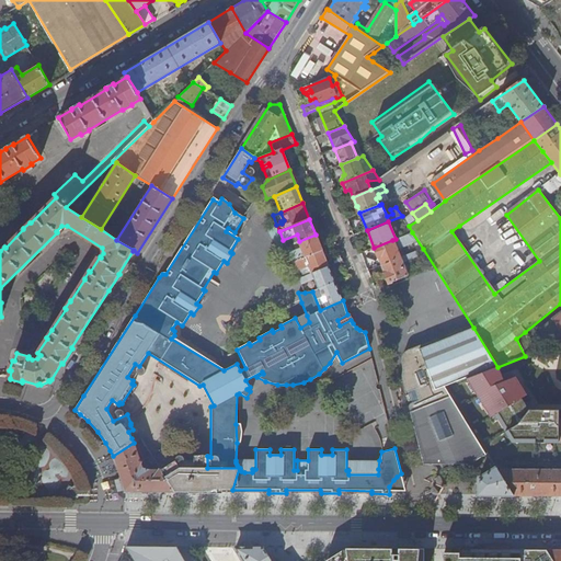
[(321,240),(332,236),(330,229),(321,232),(319,233),(321,240)]
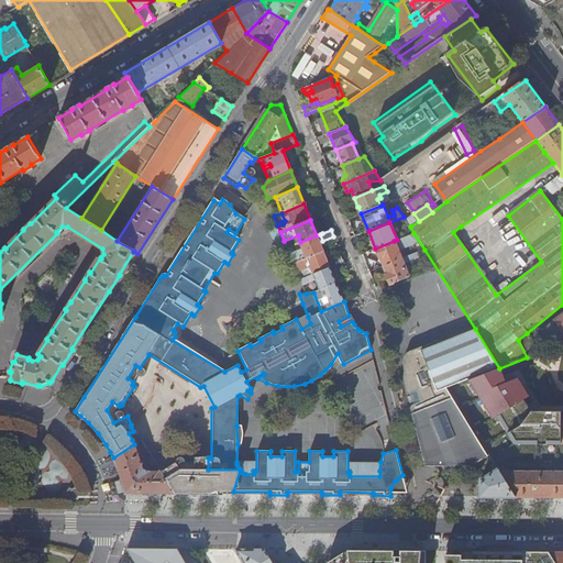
[(424,250),(414,233),(407,235),(417,252),(424,250)]
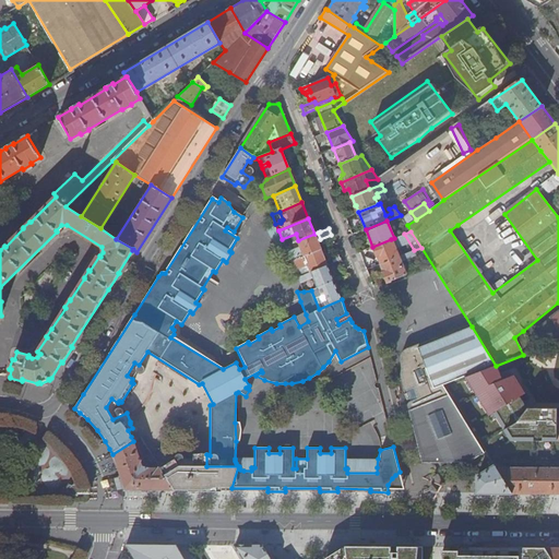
[(320,250),(314,234),(298,240),(300,248),(287,253),(290,261),(320,250)]
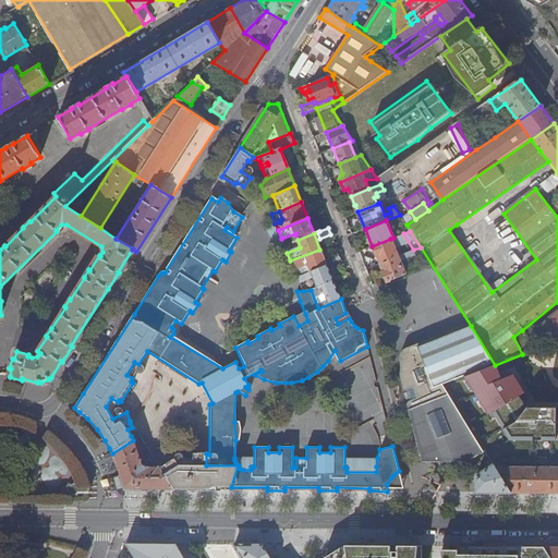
[(390,239),(372,246),(378,264),(398,256),(390,239)]
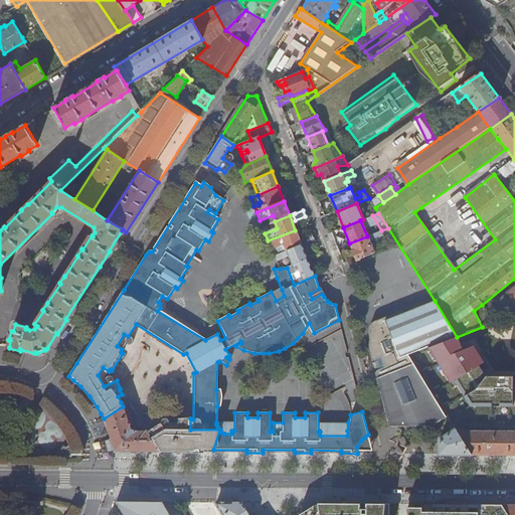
[(286,250),(301,244),(295,230),(268,240),(272,248),(284,244),(286,250)]
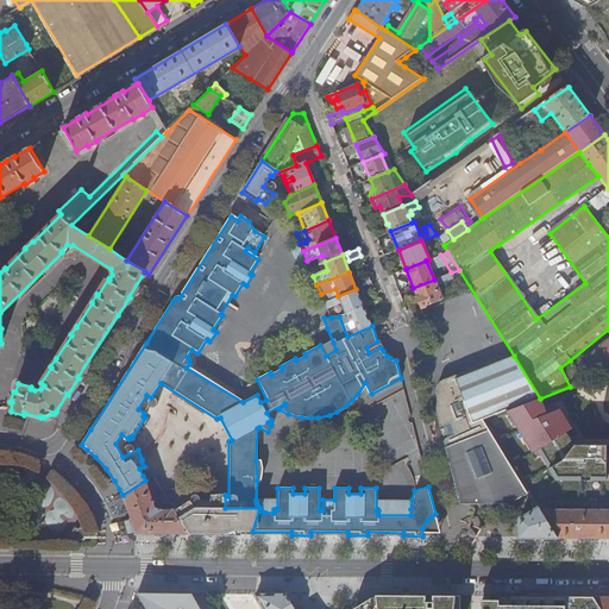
[(434,280),(413,288),(421,308),(441,300),(437,286),(453,278),(451,272),(434,280)]
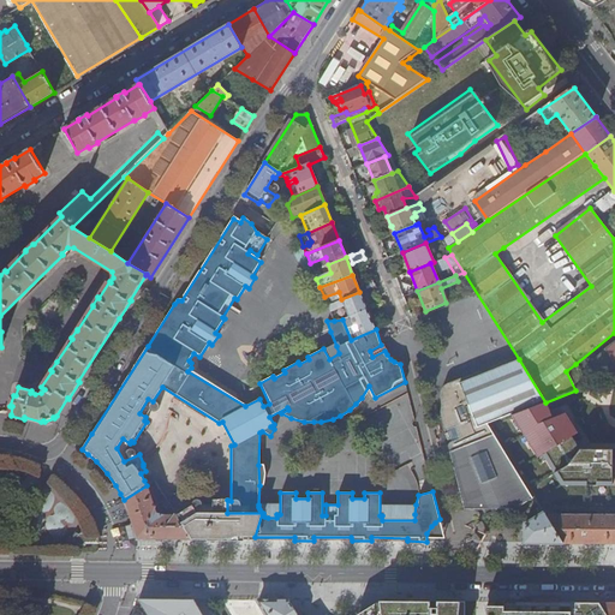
[(348,317),(366,310),(359,292),(341,299),(348,317)]
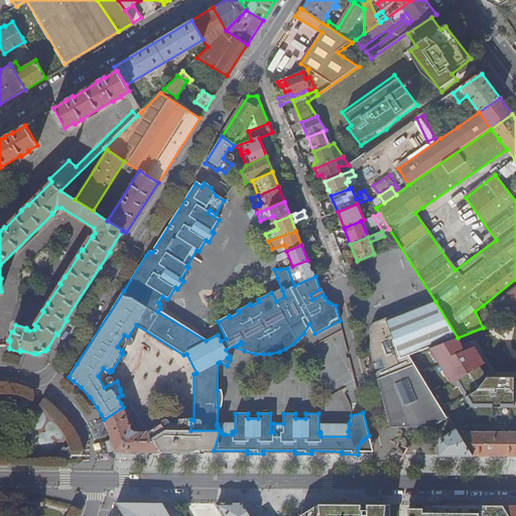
[(294,285),(315,276),(312,269),(311,269),(307,260),(292,266),(287,268),(294,285)]
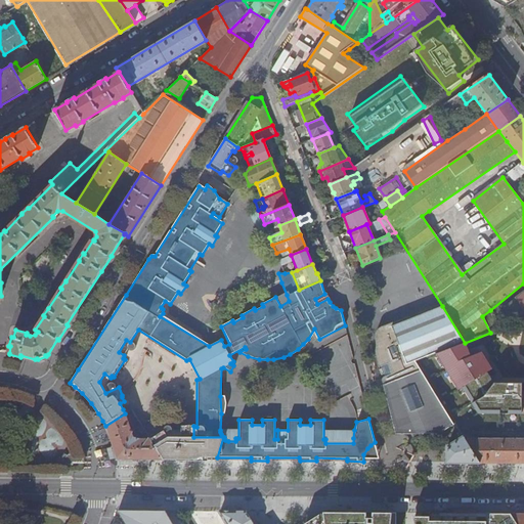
[(275,286),(282,304),(289,301),(287,295),(281,282),(275,286)]
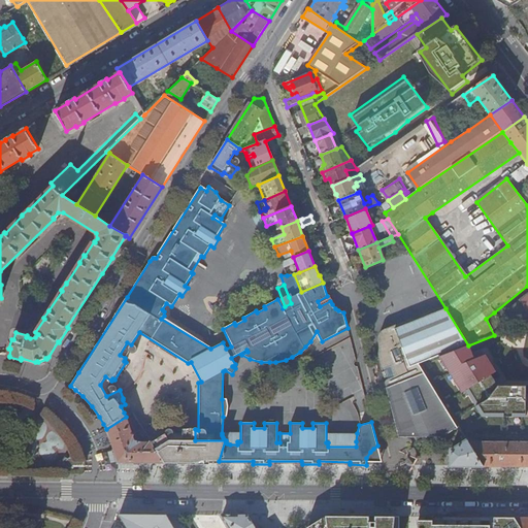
[(527,322),(527,294),(508,309),(518,326),(527,322)]
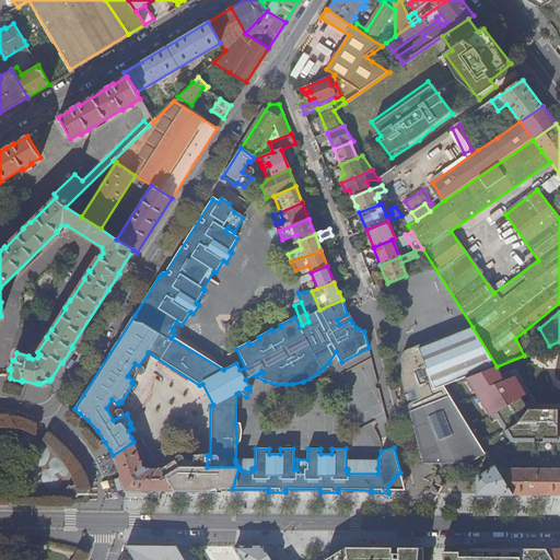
[(350,313),(347,314),(337,319),(339,325),(350,319),(352,318),(350,313)]
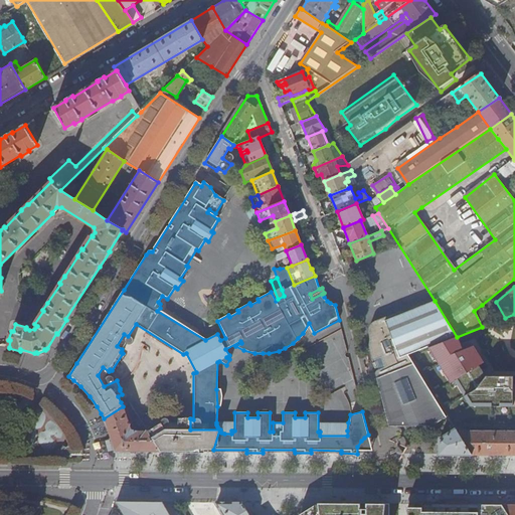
[(435,301),(400,314),(399,312),(373,322),(370,325),(368,329),(369,334),(369,342),(368,347),(372,360),(374,360),(375,362),(373,363),(374,368),(377,368),(377,370),(376,371),(375,374),(376,376),(377,377),(377,378),(377,380),(389,428),(432,428),(433,428),(448,418),(415,365),(409,355),(430,347),(457,337),(435,301)]
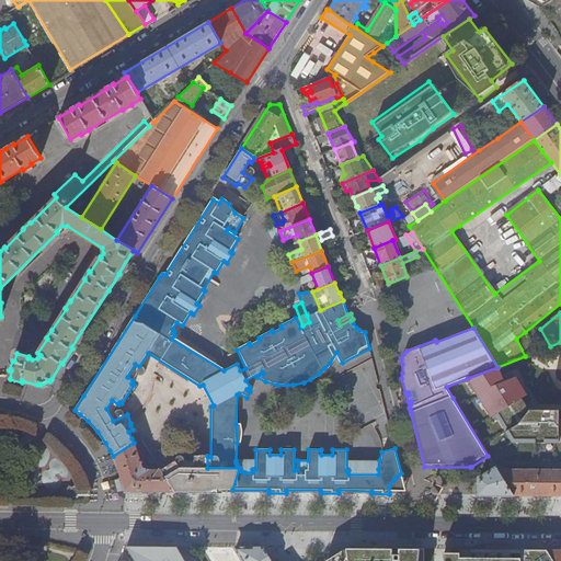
[(536,352),(525,332),(516,339),(525,356),(536,352)]
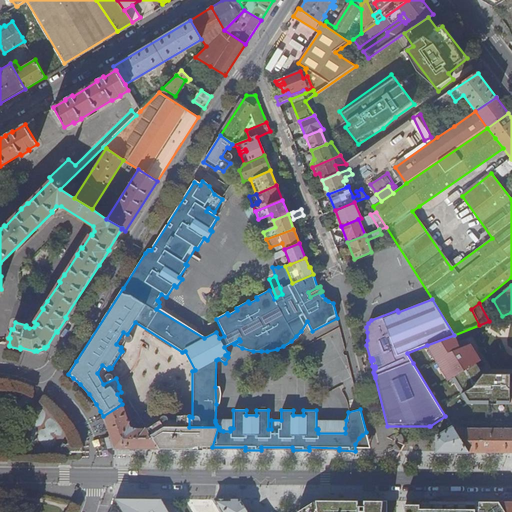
[(454,335),(427,345),(447,380),(452,378),(466,404),(511,404),(511,382),(511,374),(483,374),(477,363),(481,361),(471,343),(460,347),(454,335)]
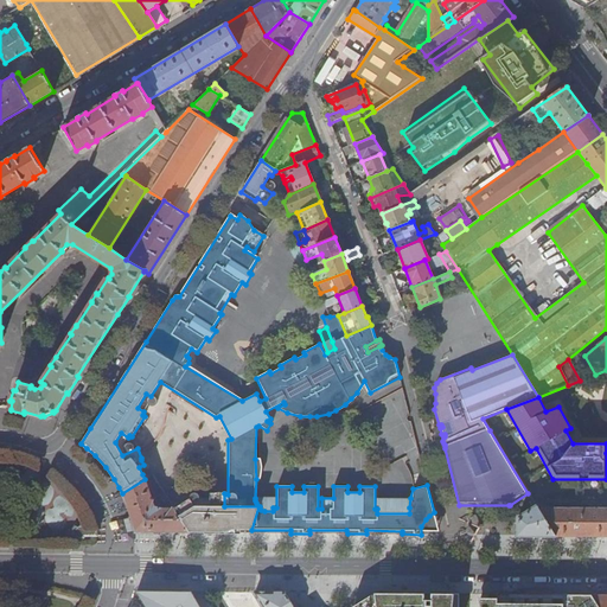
[(145,479),(122,493),(126,500),(128,509),(131,512),(135,532),(189,532),(174,509),(173,509),(163,509),(155,506),(152,497),(158,494),(165,505),(170,502),(152,474),(145,479)]
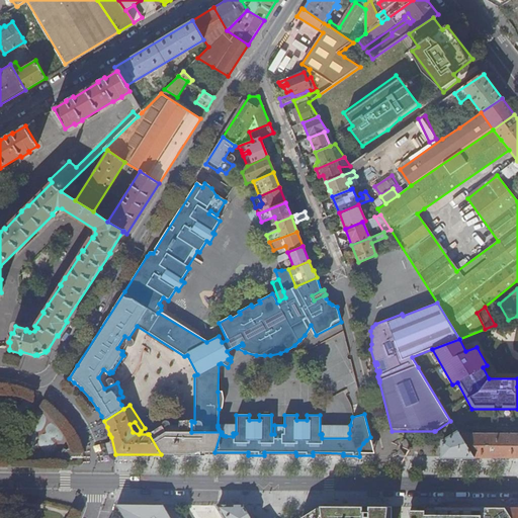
[(221,432),(191,432),(191,421),(179,421),(178,428),(179,432),(166,432),(162,426),(149,434),(161,454),(218,455),(218,452),(214,452),(221,432)]
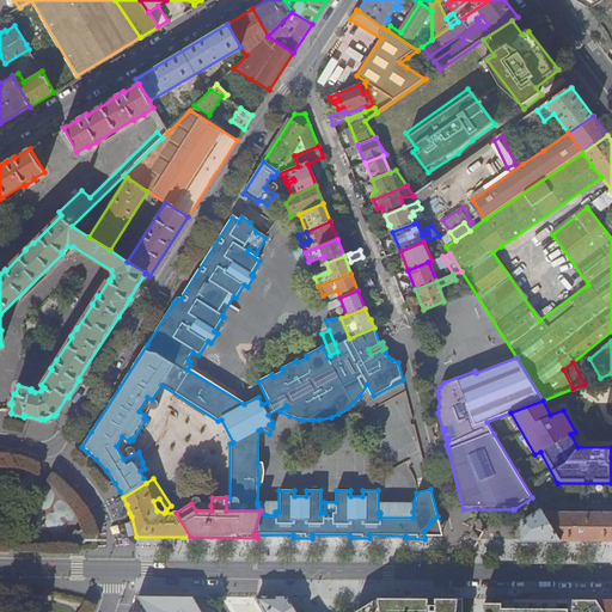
[(275,502),(257,502),(257,505),(258,507),(262,510),(263,514),(267,515),(275,515),(275,512),(275,502)]
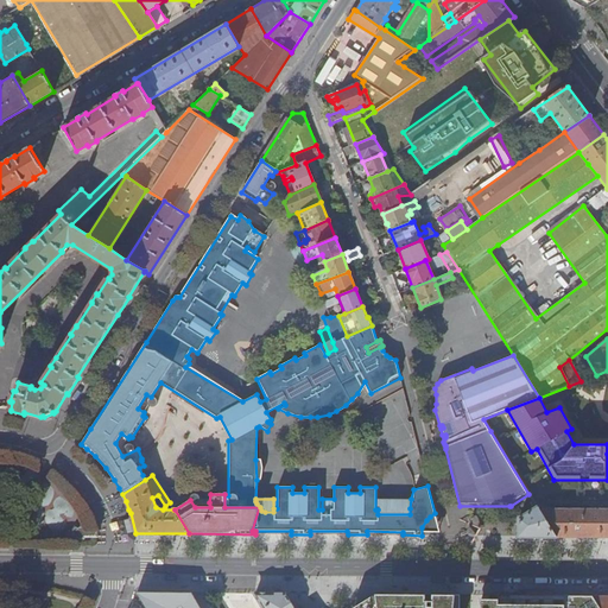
[(410,508),(411,499),(378,499),(378,510),(378,514),(410,514),(410,508)]
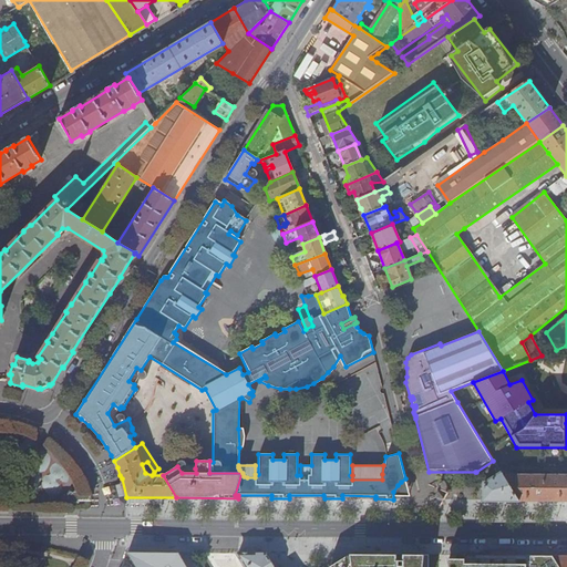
[(484,483),(484,500),(518,501),(503,475),(502,472),(484,483)]
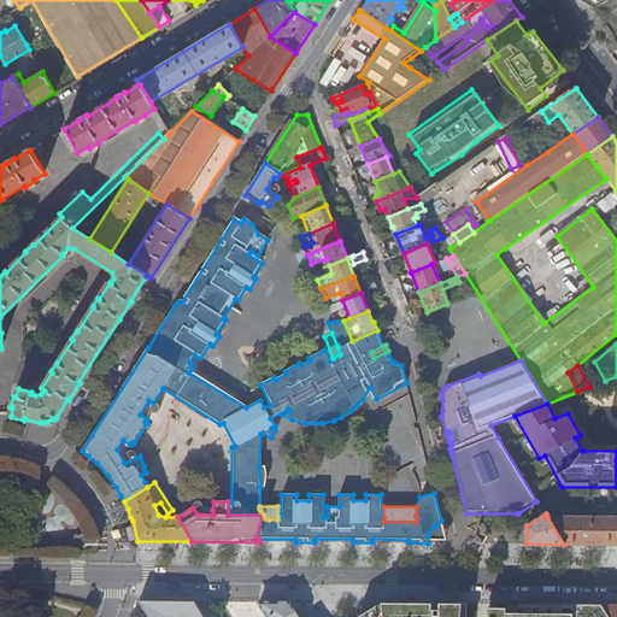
[(547,517),(564,545),(616,544),(616,516),(599,517),(547,517)]
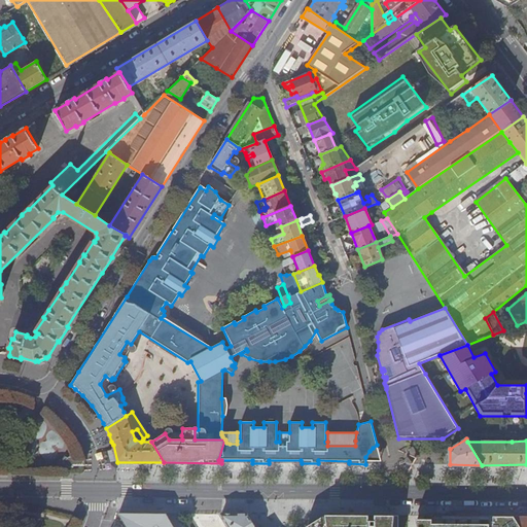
[(365,457),(365,464),(381,464),(377,445),(373,448),(370,451),(365,457)]
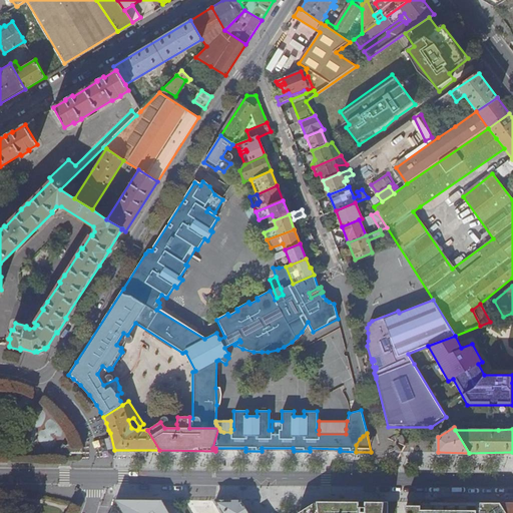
[(247,512),(240,501),(205,501),(204,507),(208,512),(247,512)]
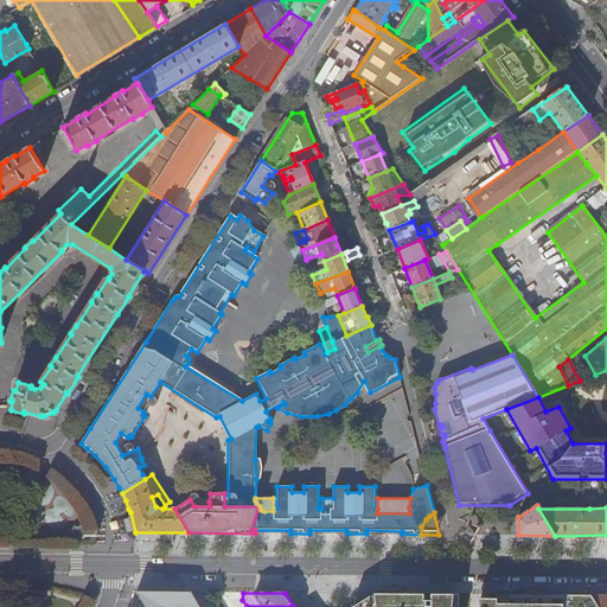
[(375,593),(353,606),(458,606),(459,594),(375,593)]
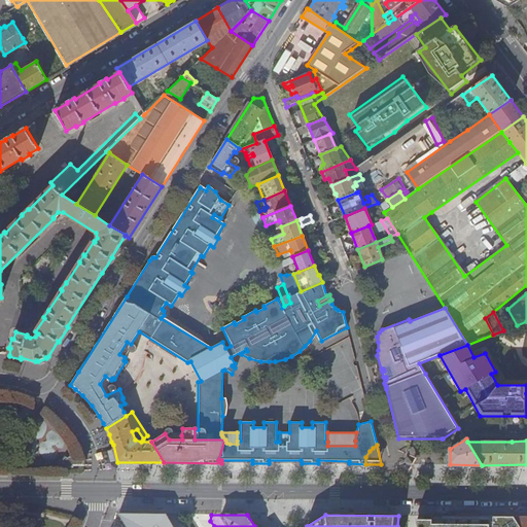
[(520,526),(515,517),(427,517),(423,526),(520,526)]
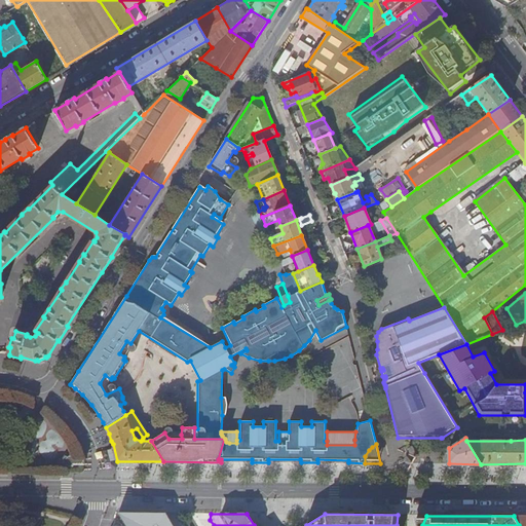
[(525,525),(525,516),(514,516),(519,525),(525,525)]
